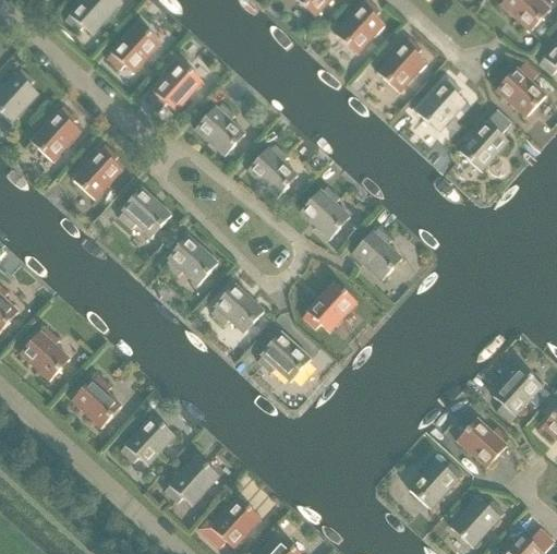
[(80,32),(84,26),(94,35),(121,4),(116,0),(83,0),(71,14),(72,14),(67,20),(80,32)]
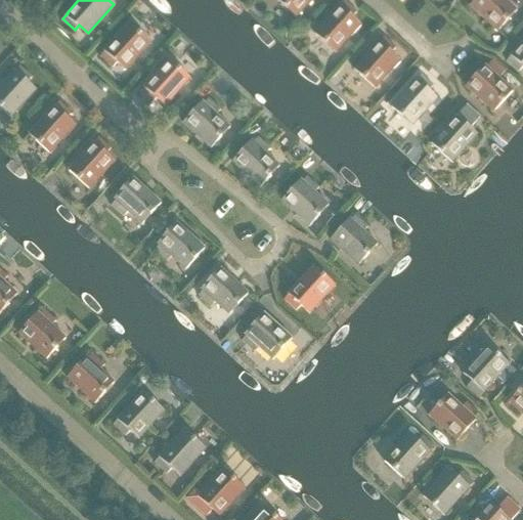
[(280,0),(298,15),(311,0),(280,0)]
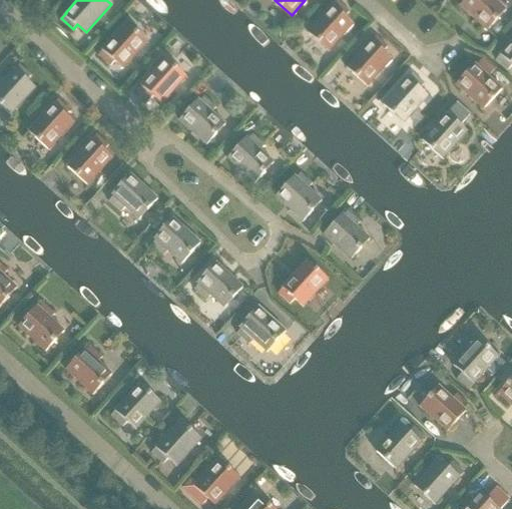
[(347,14),(351,9),(340,0),(338,0),(335,3),(310,31),(330,49),(355,22),(347,14)]
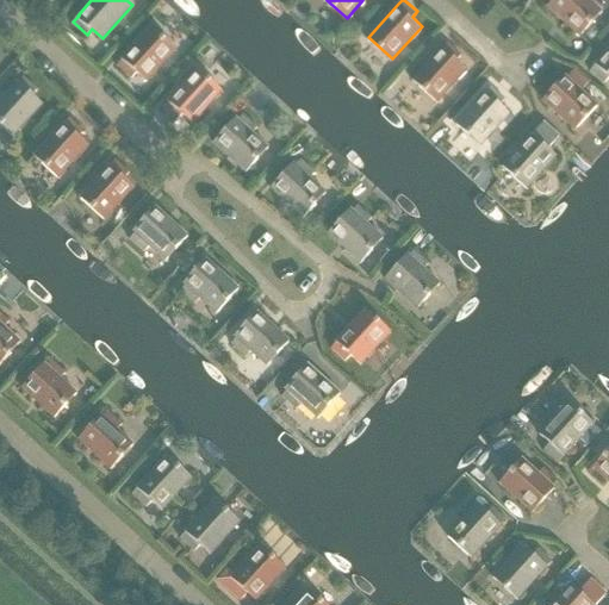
[(552,0),(548,5),(582,33),(604,10),(594,0),(552,0)]
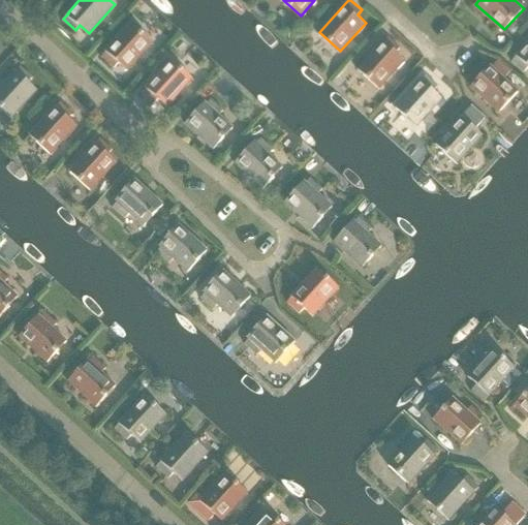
[(115,66),(120,61),(128,69),(154,40),(133,21),(107,50),(103,55),(115,66)]
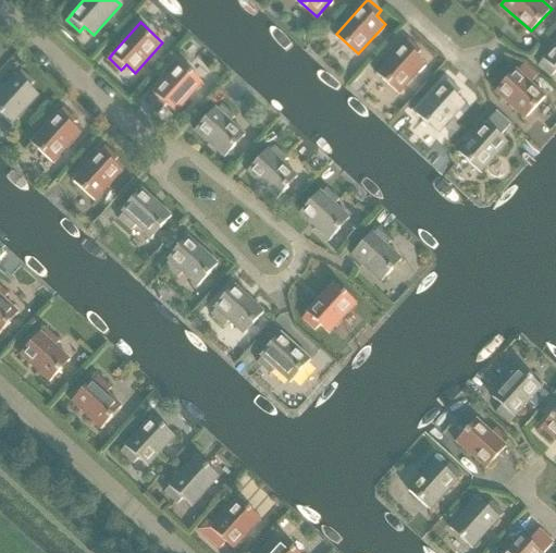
[(418,53),(422,48),(410,36),(405,41),(378,71),(400,91),(428,62),(418,53)]
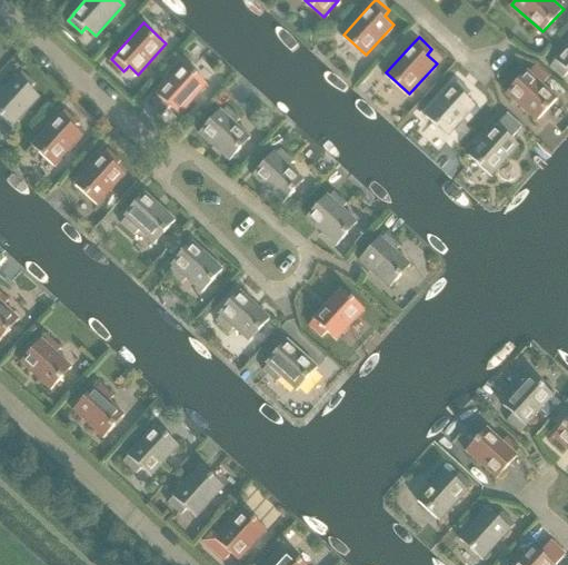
[(567,45),(556,58),(557,58),(551,63),(565,76),(567,72),(567,45)]
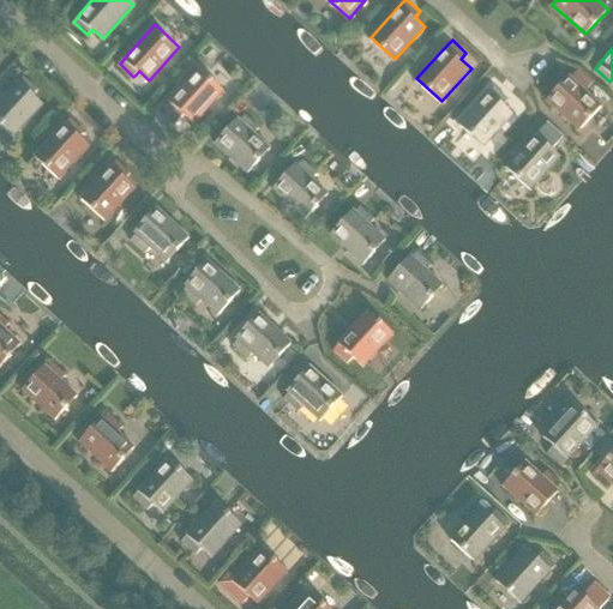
[(180,119),(185,113),(196,121),(226,89),(200,66),(170,100),(166,106),(180,119)]
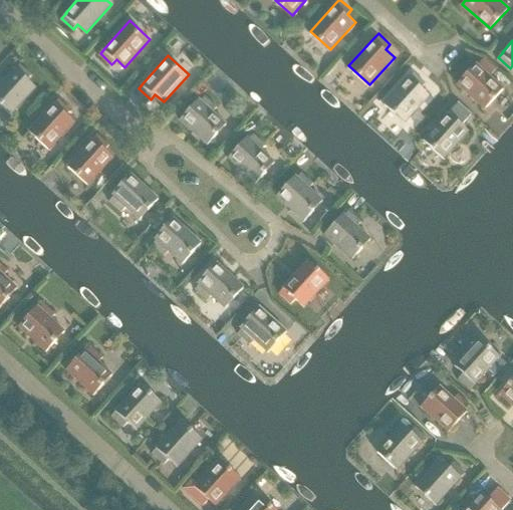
[(477,62),(458,82),(486,107),(504,86),(491,74),(495,69),(483,58),(479,63),(477,62)]
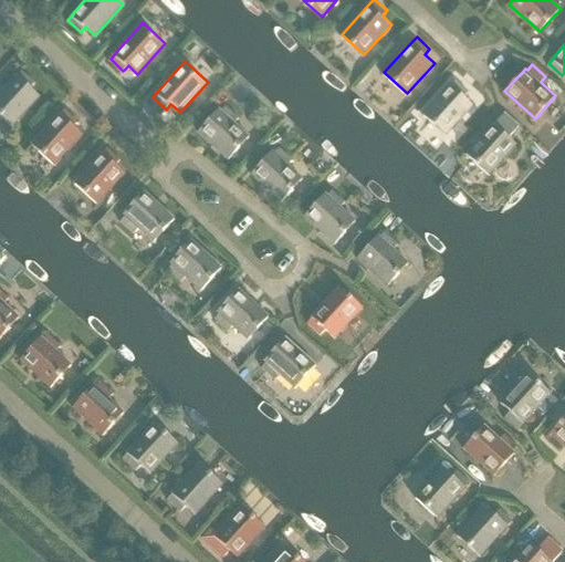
[(32,86),(37,81),(23,69),(19,74),(18,74),(0,93),(0,112),(13,125),(41,94),(32,86)]
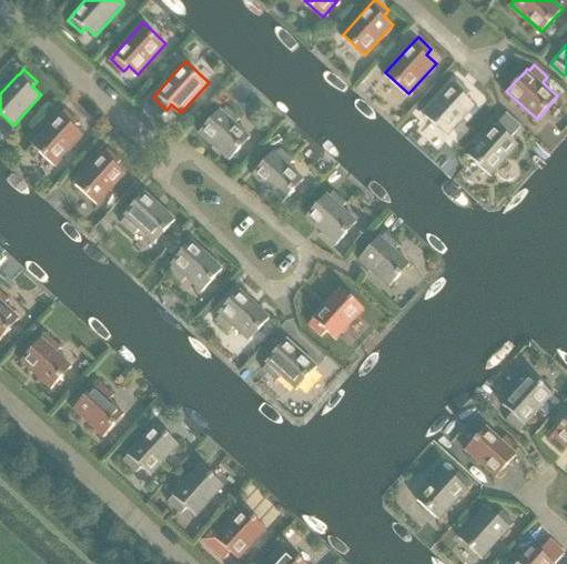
[(466,96),(472,90),(458,78),(454,83),(453,83),(425,113),(448,134),(476,103),(466,96)]
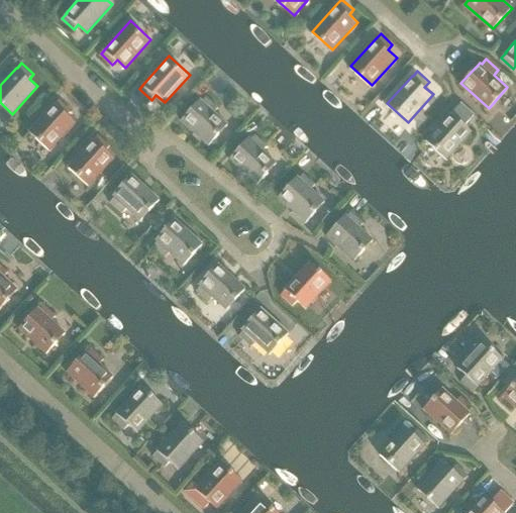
[(201,98),(182,119),(210,144),(229,123),(215,110),(219,106),(207,95),(203,100),(201,98)]
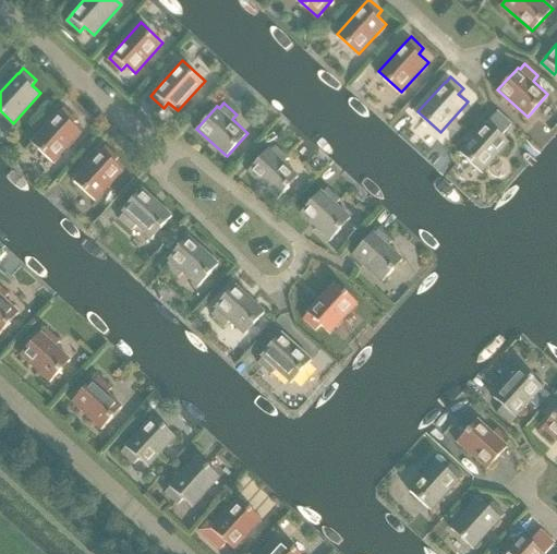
[(73,122),(77,118),(64,106),(60,111),(33,141),(55,161),(82,131),(73,122)]
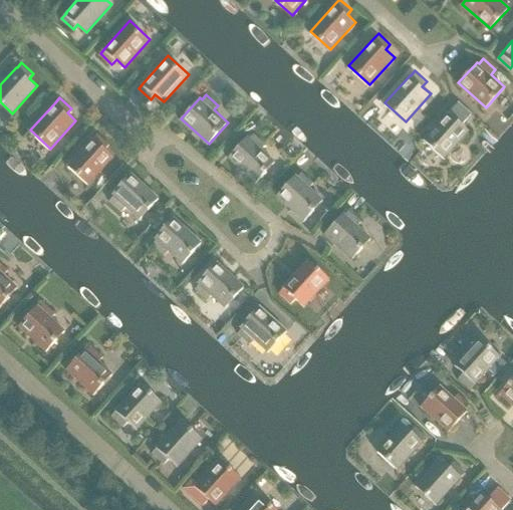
[(449,110),(425,139),(445,157),(470,130),(462,122),(472,112),(459,100),(450,111),(449,110)]
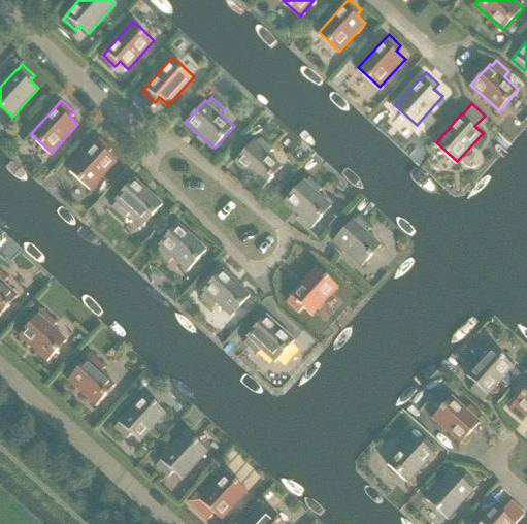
[(108,152),(113,148),(101,136),(96,141),(96,140),(70,169),(92,189),(118,160),(108,152)]
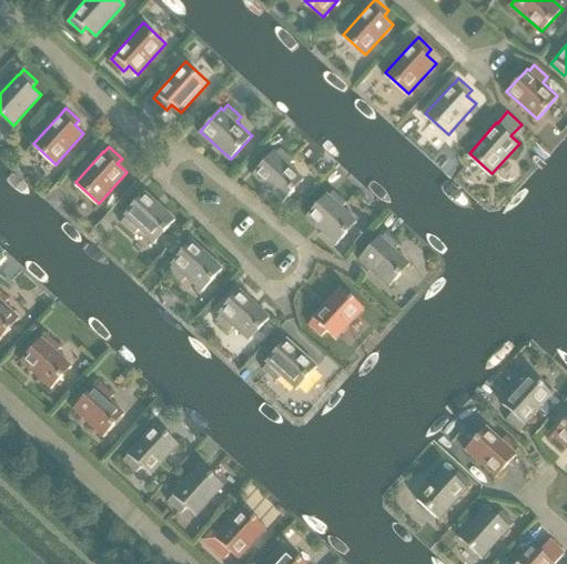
[(274,150),(254,173),(284,201),(305,178),(290,163),(294,159),(281,147),(276,152),(274,150)]
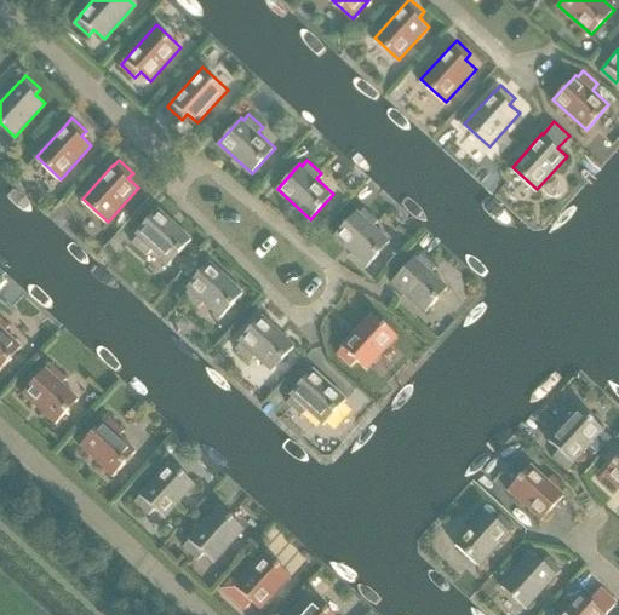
[(357,210),(334,235),(368,265),(391,240),(374,225),(379,219),(365,206),(360,212),(357,210)]
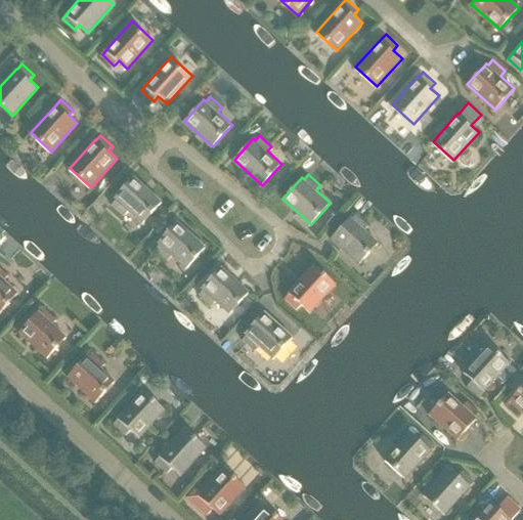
[(125,214),(130,209),(143,222),(163,201),(135,175),(116,197),(118,199),(113,203),(125,214)]
